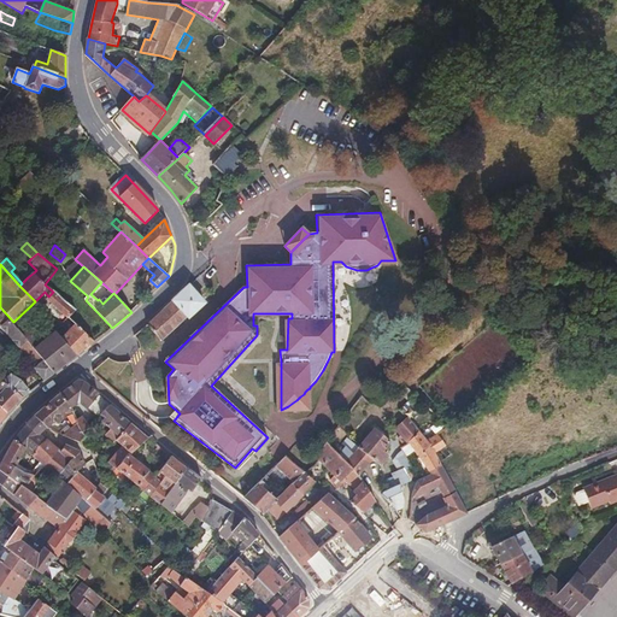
[(148,324),(148,325),(162,340),(188,317),(189,318),(205,303),(189,287),(148,324)]
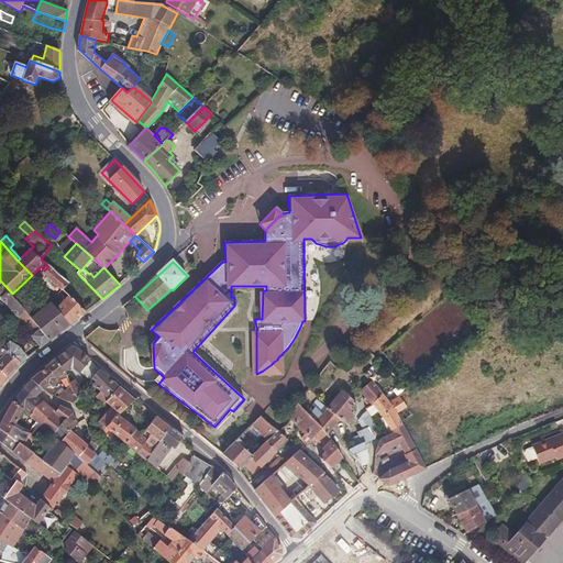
[(123,273),(128,276),(135,268),(131,265),(123,273)]
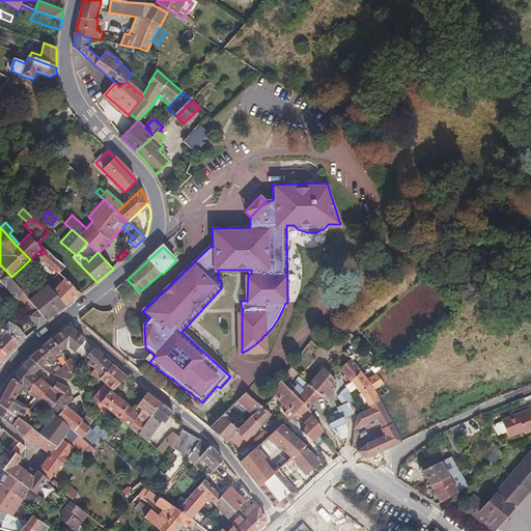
[(46,251),(42,255),(39,257),(59,274),(65,268),(46,251)]
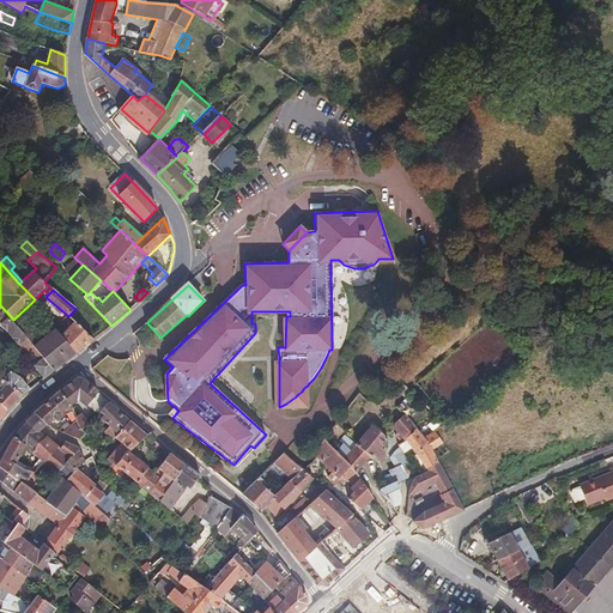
[(13,320),(11,317),(2,326),(7,332),(10,329),(16,338),(14,339),(19,345),(28,338),(22,329),(13,320)]
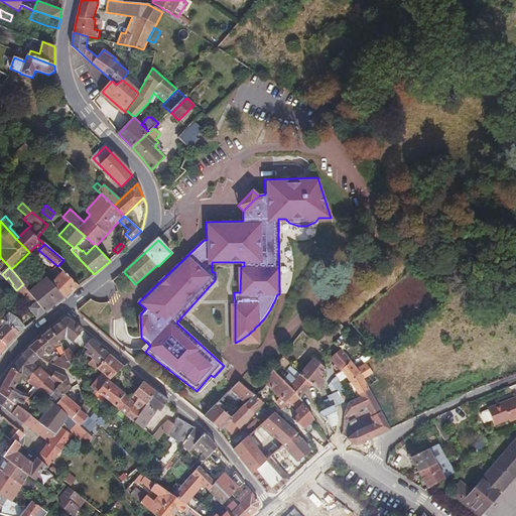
[(51,282),(65,297),(79,285),(63,271),(57,277),(51,282)]
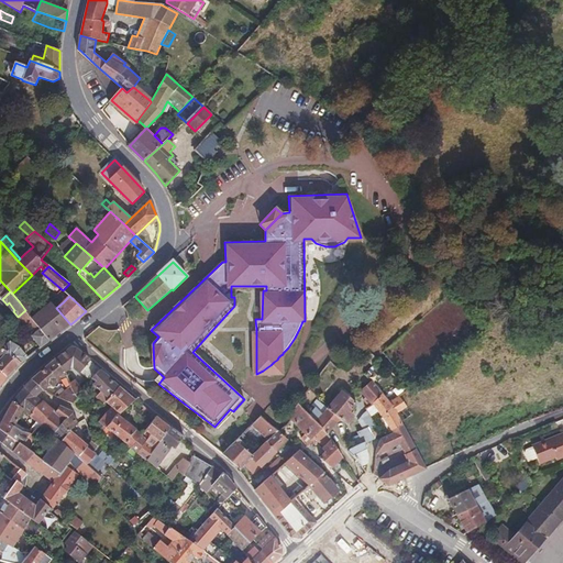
[(50,340),(70,324),(56,308),(50,301),(31,317),(41,329),(50,340)]
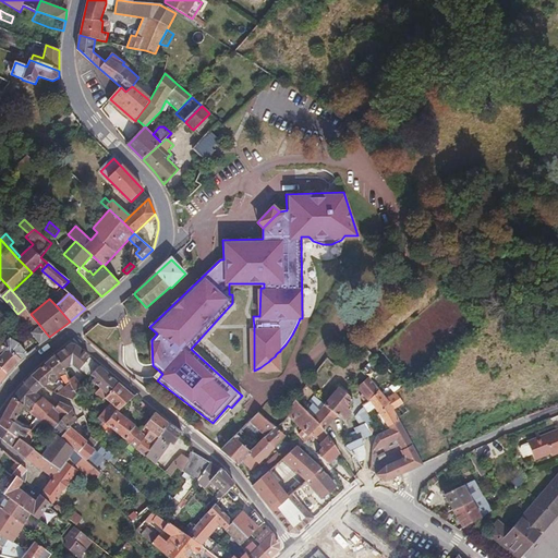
[(29,302),(20,300),(25,307),(28,312),(34,307),(29,302)]
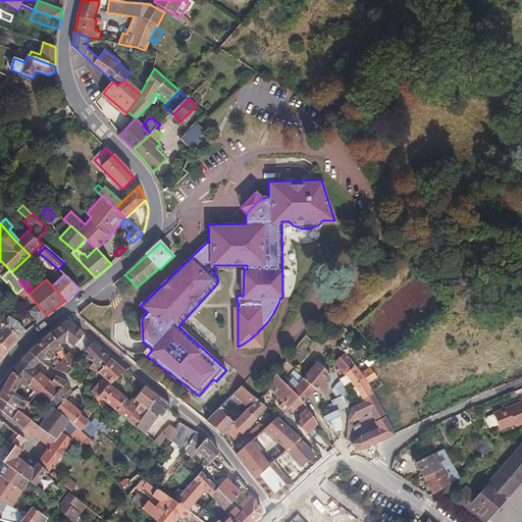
[(23,288),(16,294),(31,310),(38,305),(29,294),(27,292),(23,288)]
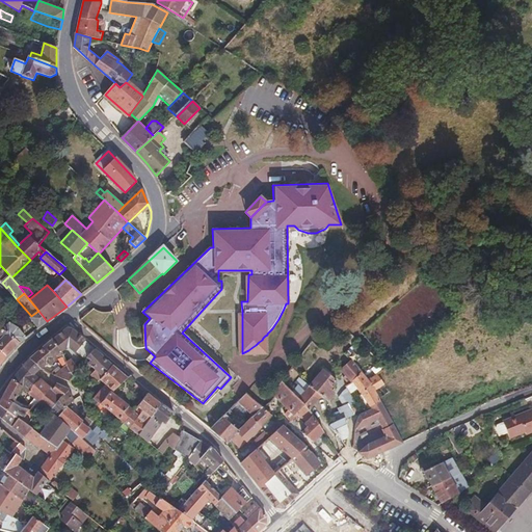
[(30,317),(38,328),(47,321),(38,311),(30,317)]
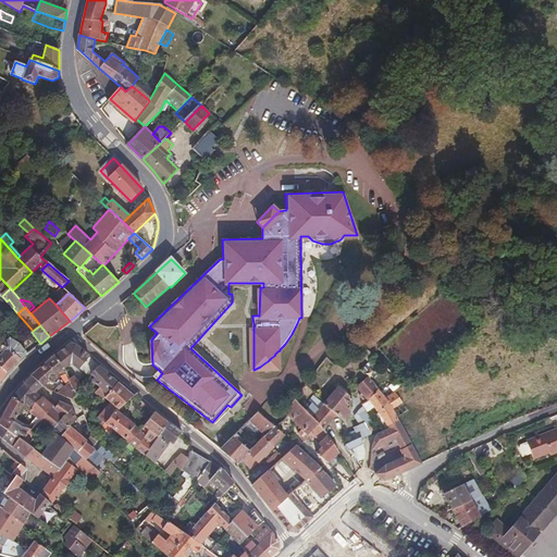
[(254,326),(249,326),(250,359),(250,371),(280,371),(280,370),(280,350),(277,351),(275,354),(274,356),(271,358),(268,361),(264,363),(260,367),(256,369),(254,370),(254,326)]
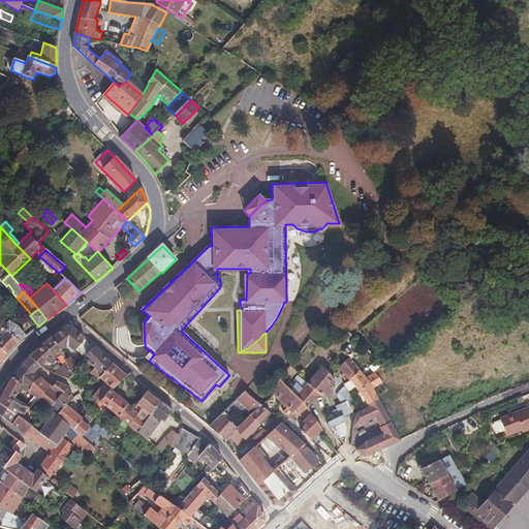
[(3,328),(20,341),(26,336),(18,327),(9,321),(3,328)]
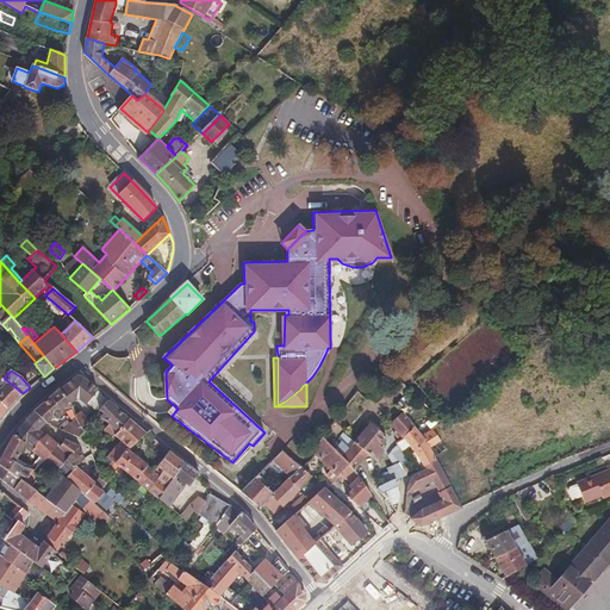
[(0,402),(7,409),(23,393),(4,378),(0,375),(0,385),(2,387),(0,388),(0,402)]
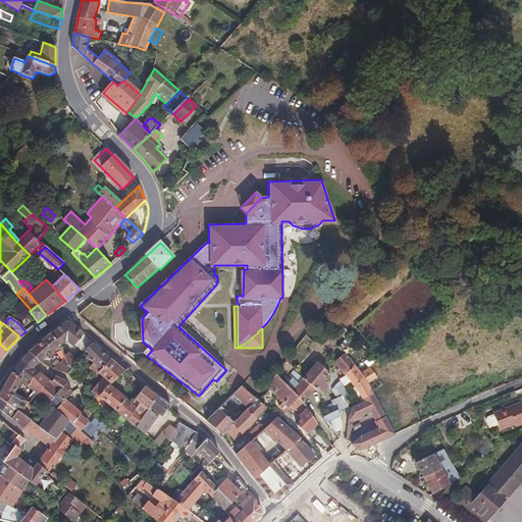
[(52,332),(61,345),(66,341),(74,346),(84,334),(85,333),(72,323),(65,322),(52,332)]
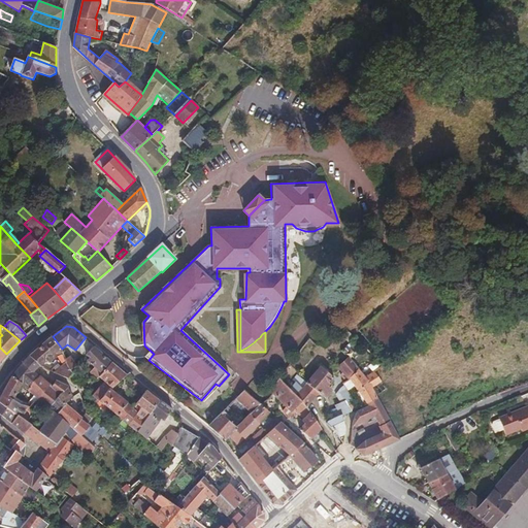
[(40,365),(45,360),(47,362),(51,362),(52,362),(54,360),(54,357),(53,356),(62,349),(53,336),(52,335),(30,356),(40,365)]
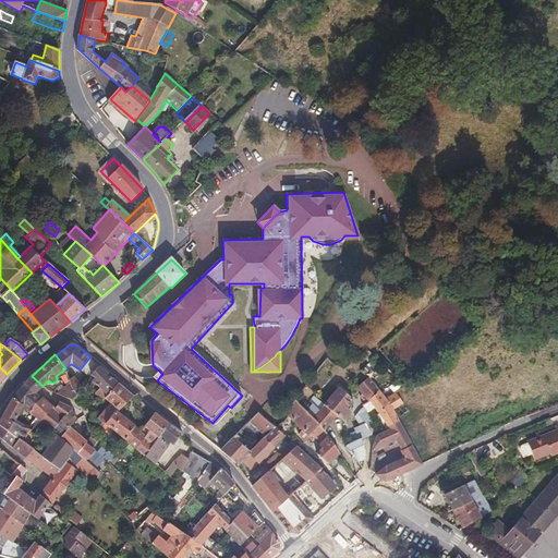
[(89,358),(80,370),(91,378),(92,376),(100,366),(89,358)]
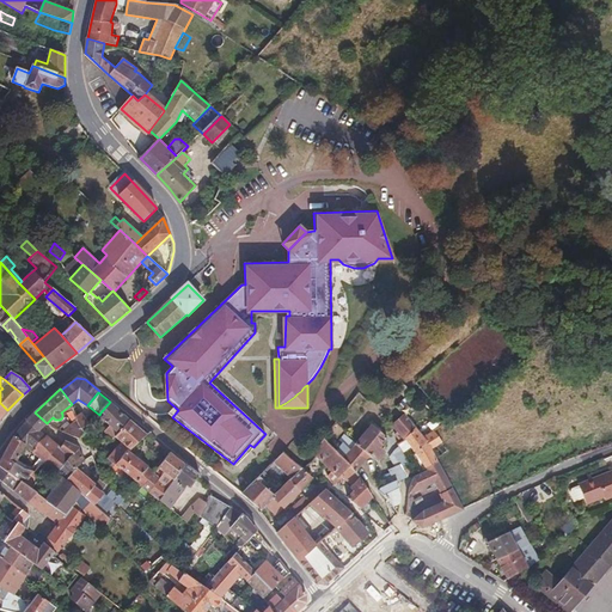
[(122,411),(110,402),(101,412),(104,415),(102,417),(120,432),(130,420),(122,411)]
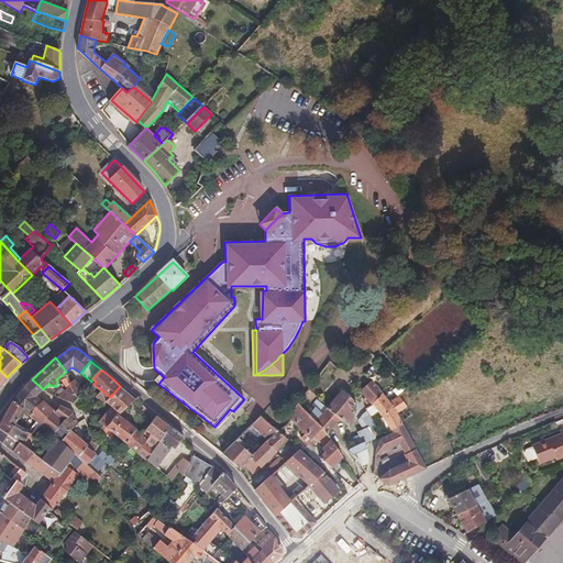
[(37,395),(43,389),(32,379),(24,387),(36,397),(37,395)]
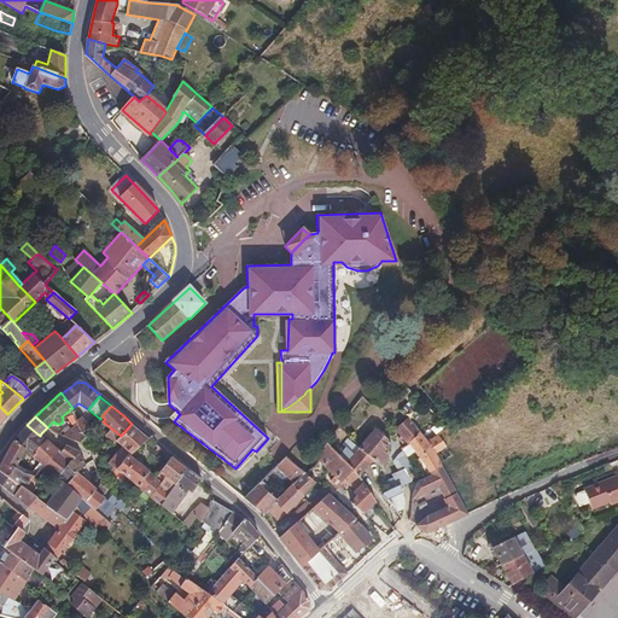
[(77,420),(79,423),(82,432),(89,427),(82,418),(77,420)]
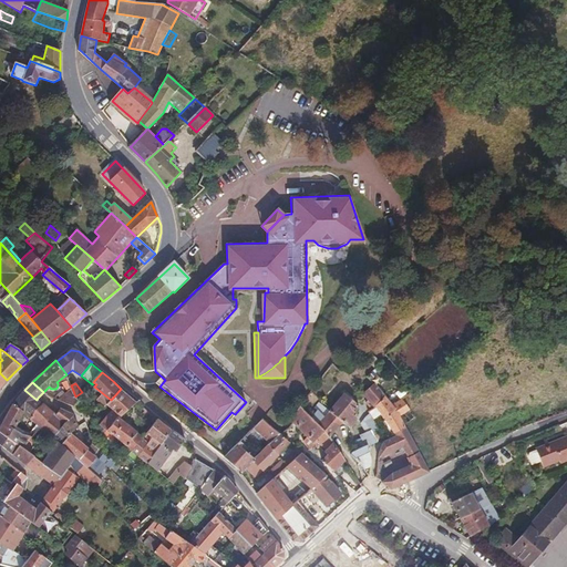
[(375,406),(387,398),(374,383),(363,394),(374,408),(375,406)]
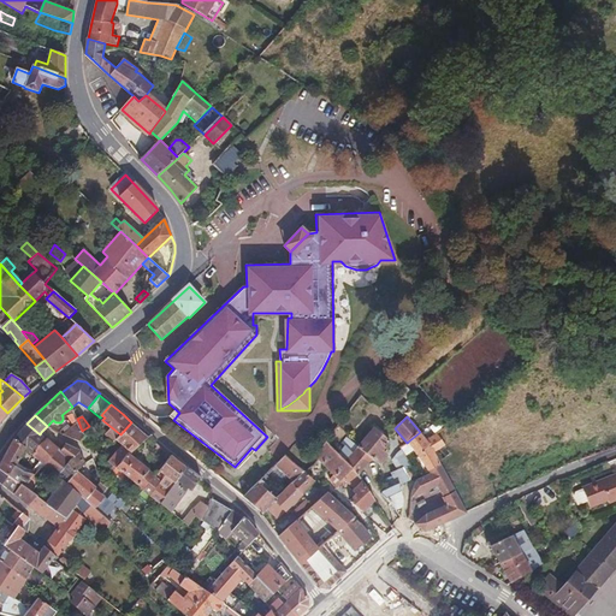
[(78,421),(64,434),(80,442),(84,436),(82,431),(78,421)]
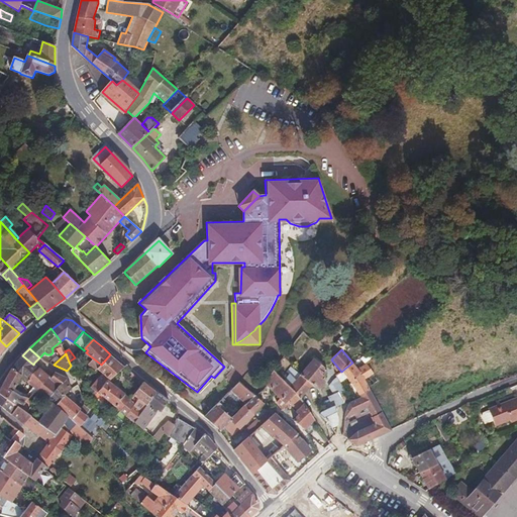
[(101,365),(97,369),(103,374),(91,386),(98,392),(107,380),(109,382),(124,368),(110,354),(101,365)]
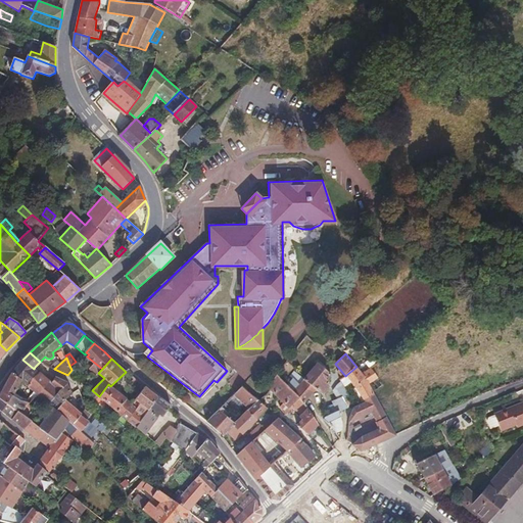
[(39,373),(34,369),(22,360),(15,369),(12,374),(21,380),(29,386),(39,373)]
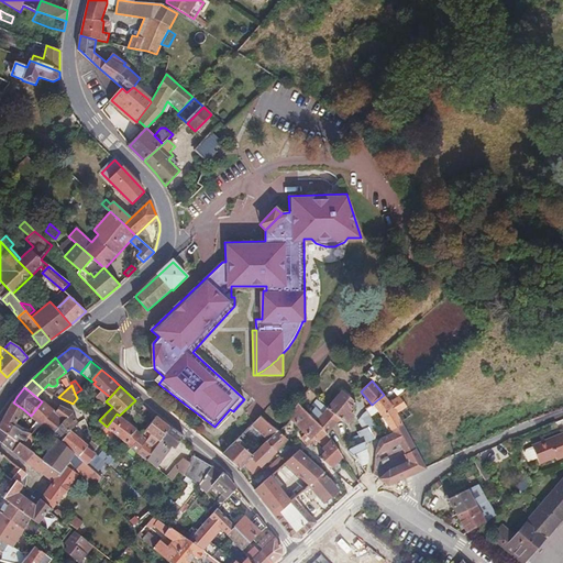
[(340,392),(328,407),(327,408),(341,419),(346,423),(353,416),(349,411),(354,404),(340,392)]
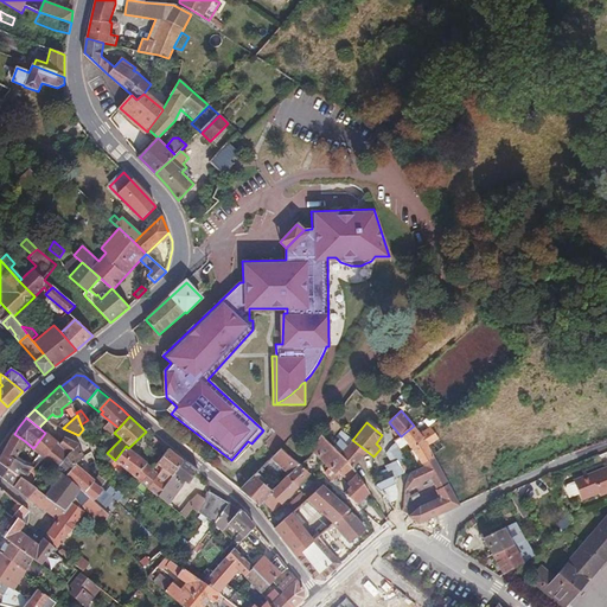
[(402,435),(413,449),(426,440),(421,434),(414,426),(402,435)]
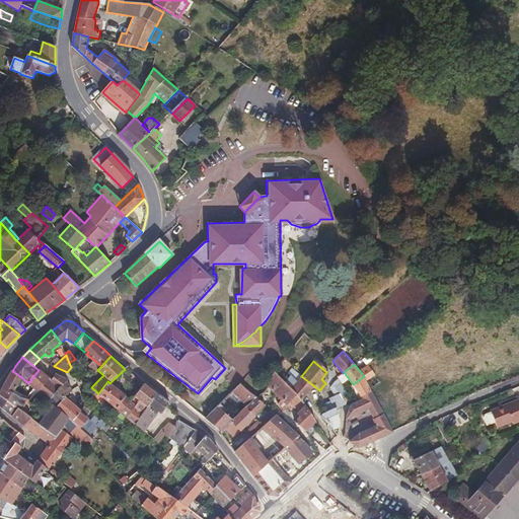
[(362,396),(372,391),(371,388),(366,380),(375,375),(371,369),(368,365),(360,371),(364,376),(353,384),(362,396)]
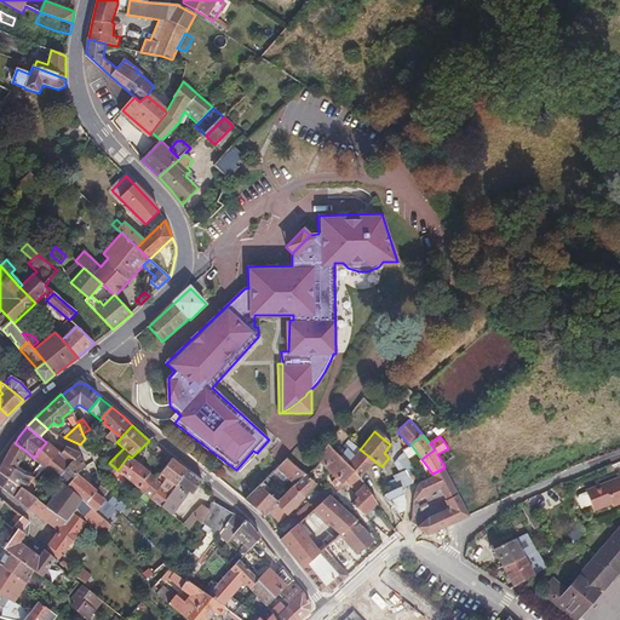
[(46,469),(59,454),(46,442),(34,458),(41,465),(46,469)]
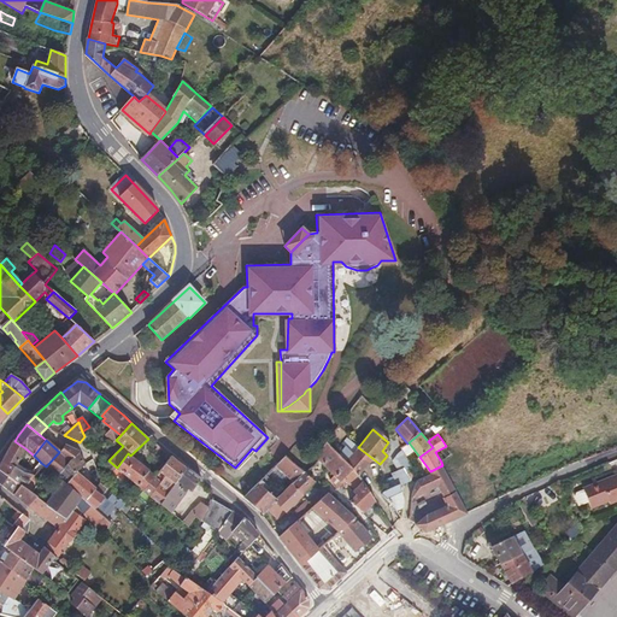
[(25,448),(15,441),(0,464),(0,469),(24,488),(31,475),(16,468),(21,459),(25,448)]
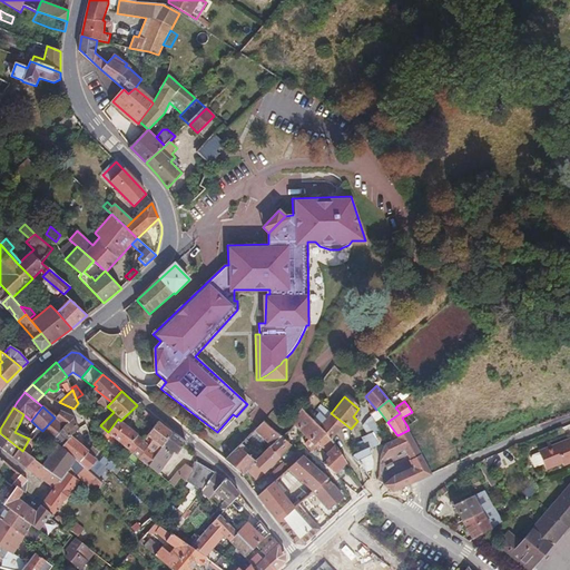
[(312,420),(301,409),(292,422),(294,424),(304,435),(315,424),(312,420)]
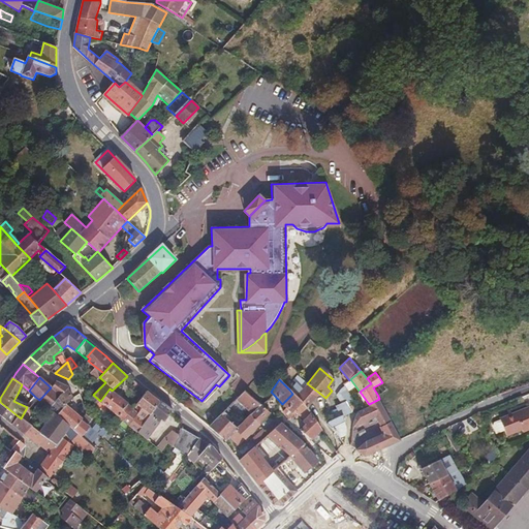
[(61,396),(68,387),(57,381),(51,387),(61,396)]
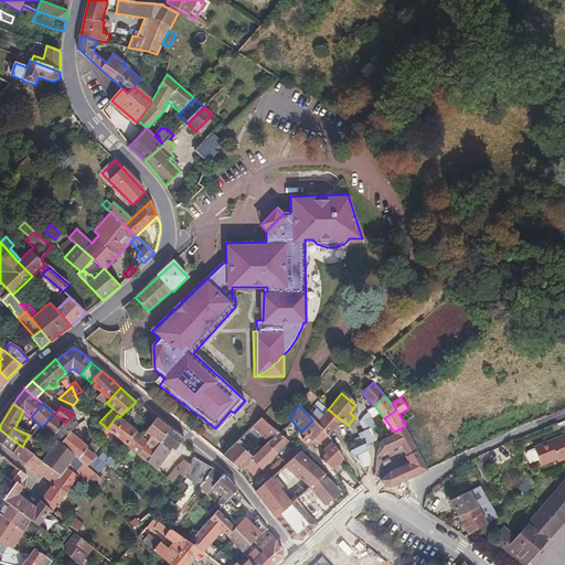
[(398,414),(404,423),(414,416),(408,408),(398,414)]
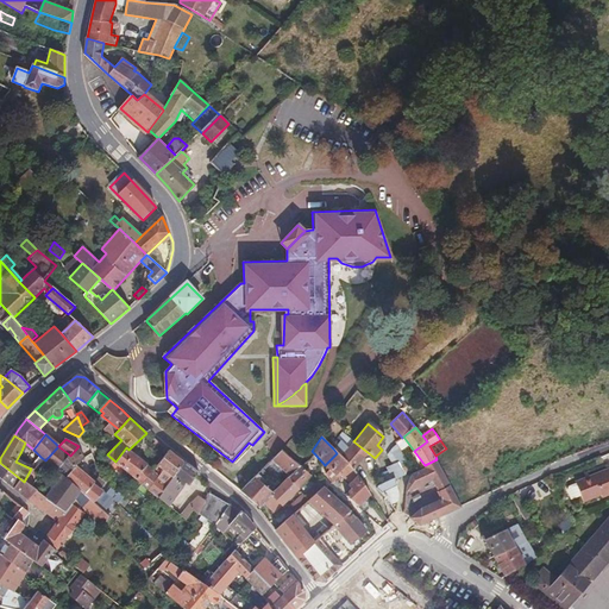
[(353,470),(369,453),(353,441),(347,449),(340,441),(333,449),(337,453),(349,464),(351,466),(353,470)]
